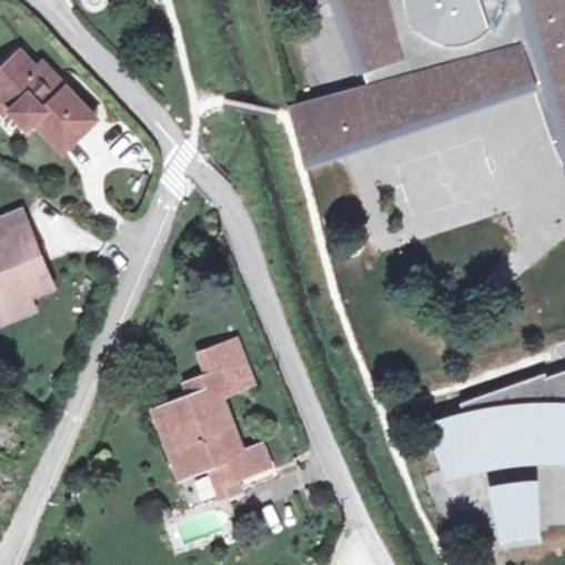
[(335,0),(366,87),(344,92),(346,98),(341,99),(335,104),(332,111),(332,120),(334,128),(340,133),(345,137),(353,137),(357,137),(359,142),(547,79),(564,133),(564,132),(564,0),(335,0)]
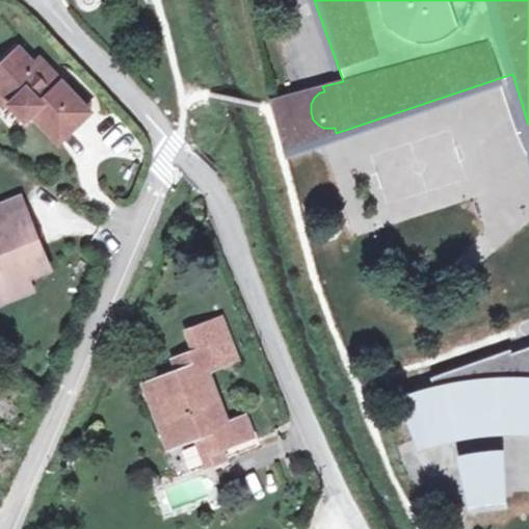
[(32,62),(19,49),(0,68),(0,87),(12,101),(8,105),(23,121),(31,112),(58,140),(88,110),(61,82),(55,88),(44,76),(50,71),(38,58),(32,62)]
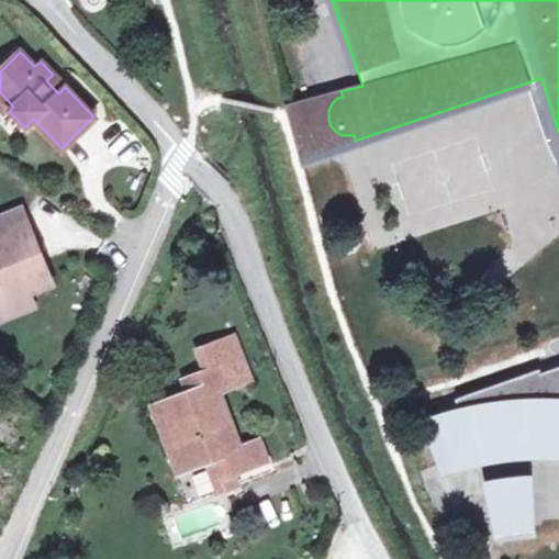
[(65,87),(53,75),(46,80),(58,93),(65,87)]
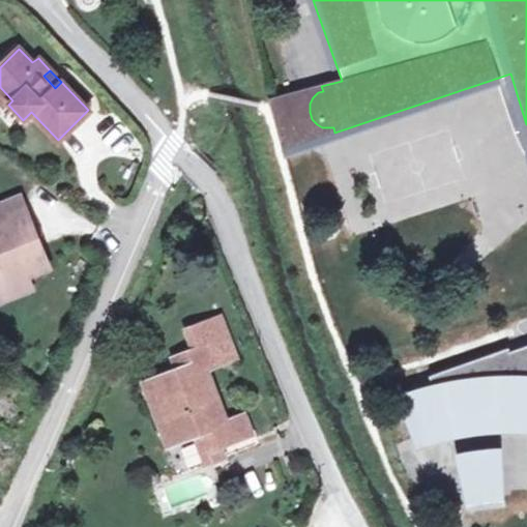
[(323,91),(321,86),(269,99),(282,151),(334,133),(333,127),(329,127),(322,127),(317,124),(312,119),(310,112),(310,104),(313,97),(318,92),(323,91)]
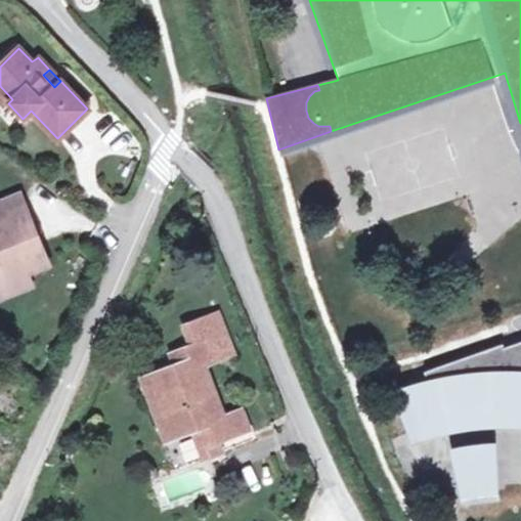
[(12,99),(0,86),(0,106),(2,109),(8,103),(12,99)]
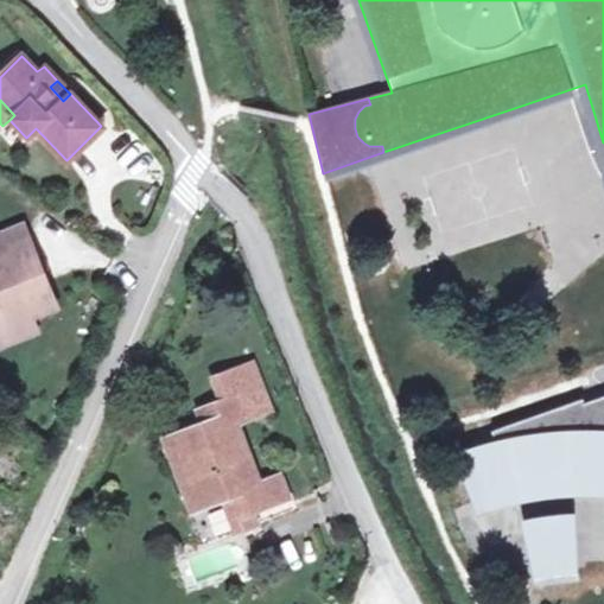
[(20,223),(0,231),(0,256),(30,246),(20,223)]
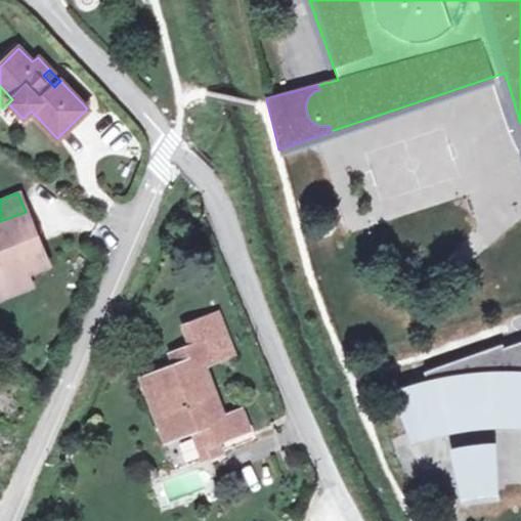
[(0,285),(4,295),(30,284),(24,266),(28,265),(31,270),(47,264),(37,242),(31,244),(26,229),(32,227),(26,212),(0,221),(0,285)]
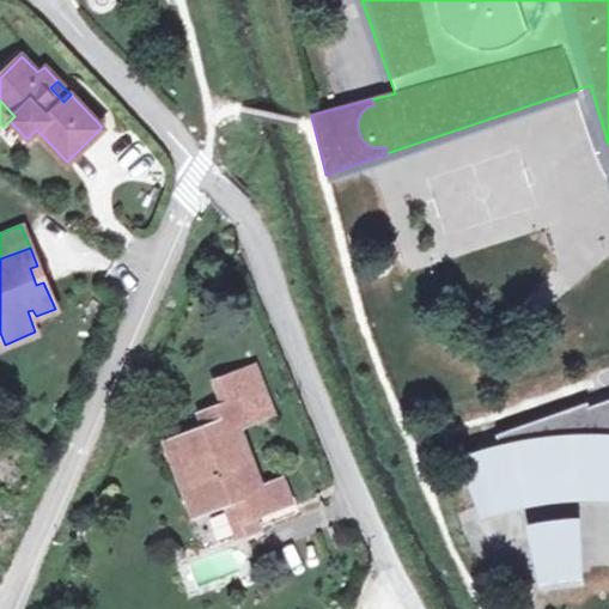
[(255,361),(215,376),(225,401),(203,409),(208,422),(200,425),(163,439),(174,469),(186,464),(203,510),(224,503),(237,535),(254,530),(249,518),(256,515),(291,500),(281,476),(263,482),(239,421),(274,408),(255,361)]
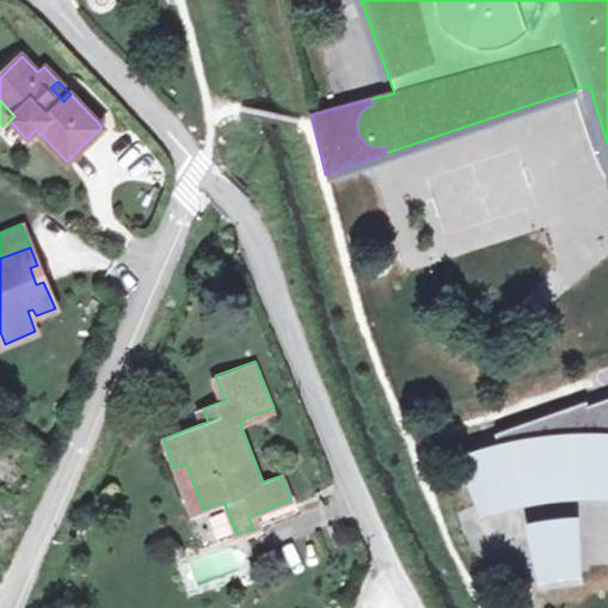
[(481,449),(460,458),(477,504),(497,498),(522,491),(523,499),(548,496),(562,493),(572,493),(575,493),(573,485),(591,485),(607,484),(607,397),(587,405),(585,403),(495,434),(499,444),(481,449)]
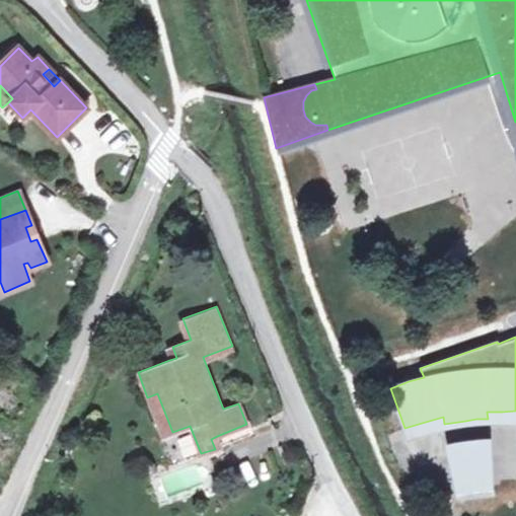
[(176,358),(172,347),(165,349),(169,360),(176,358)]
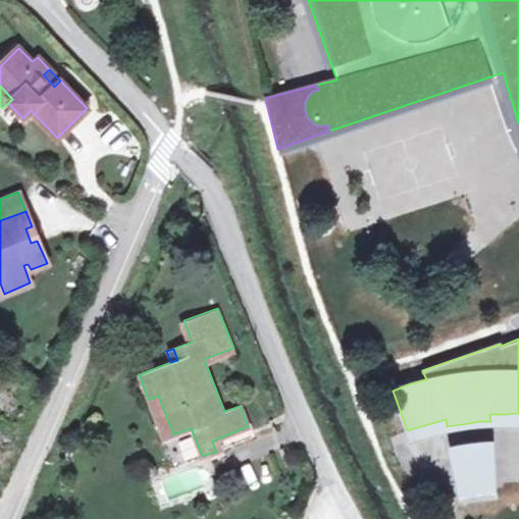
[(158,396),(148,400),(163,438),(173,434),(158,396)]
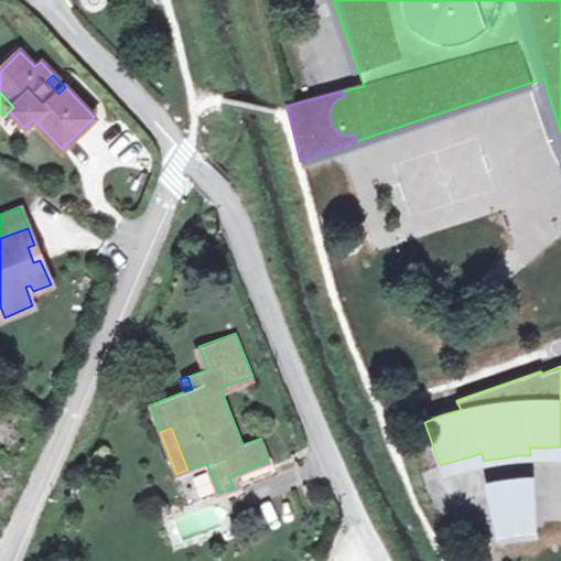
[(530,455),(528,455),(528,459),(559,457),(560,457),(560,446),(546,448),(529,448),(530,455)]
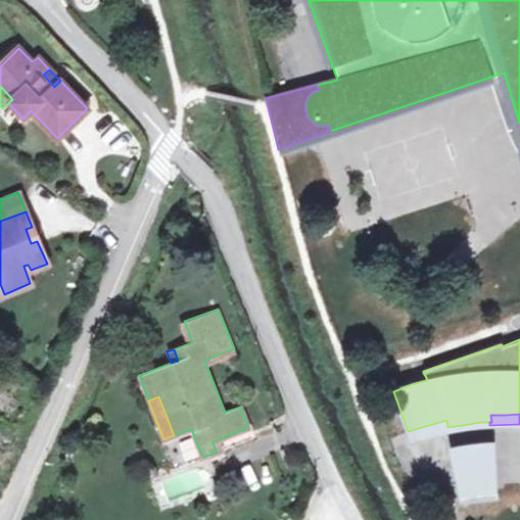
[(408,431),(412,440),(430,435),(439,432),(448,430),(447,427),(446,420),(425,426),(408,431)]
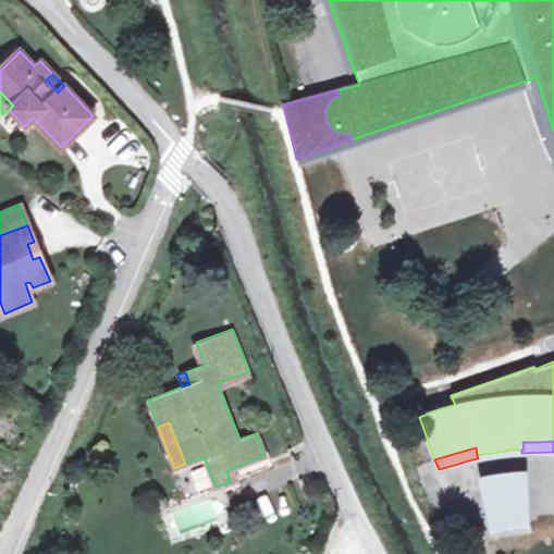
[(237,479),(233,468),(226,471),(231,482),(237,479)]
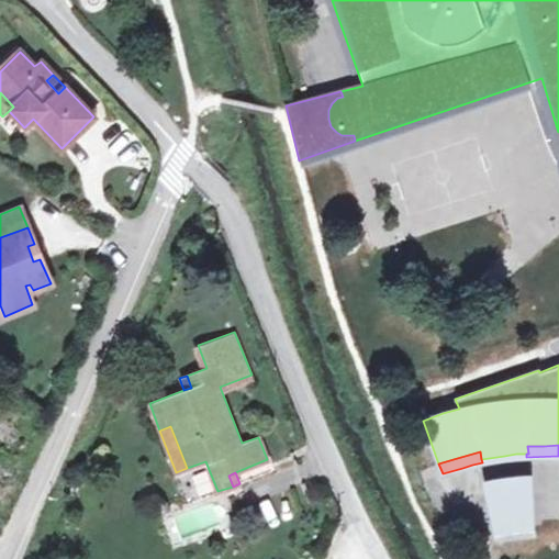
[(494,479),(483,481),(493,526),(494,535),(502,534),(500,523),(525,520),(527,529),(534,530),(534,526),(532,474),(518,476),(506,477),(494,479)]
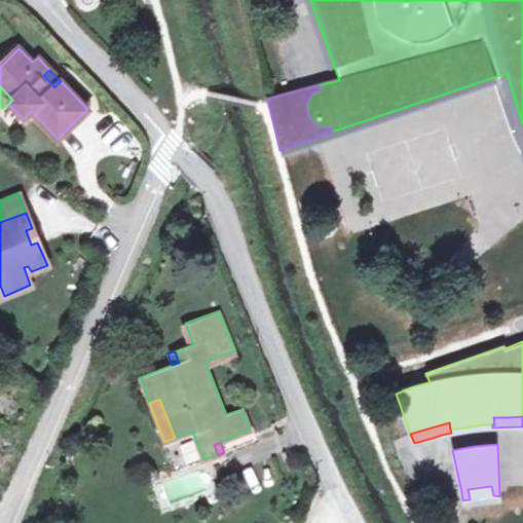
[(468,489),(470,499),(471,502),(493,499),(493,495),(491,486),(468,489)]
